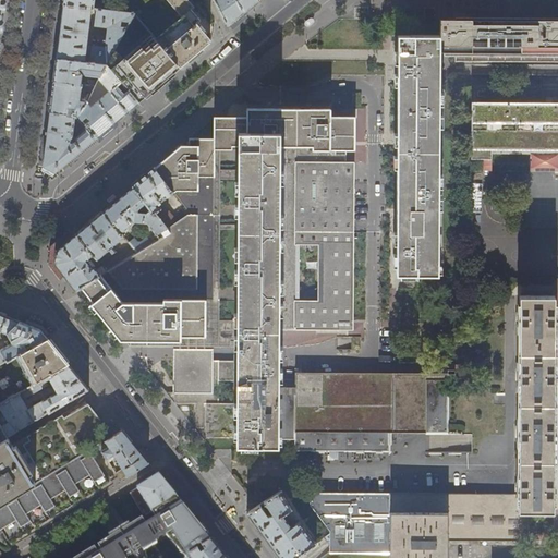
[(149,0),(143,7),(134,13),(148,32),(180,68),(195,55),(209,43),(208,40),(210,39),(197,23),(201,20),(191,9),(194,7),(187,0),(149,0)]
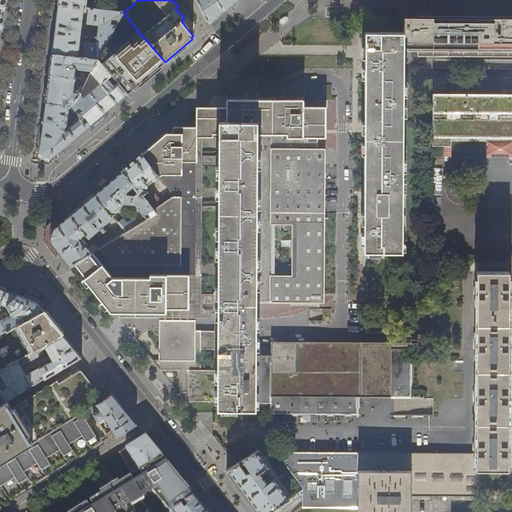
[(237,1),(236,0),(196,0),(209,24),(222,14),(237,1)]
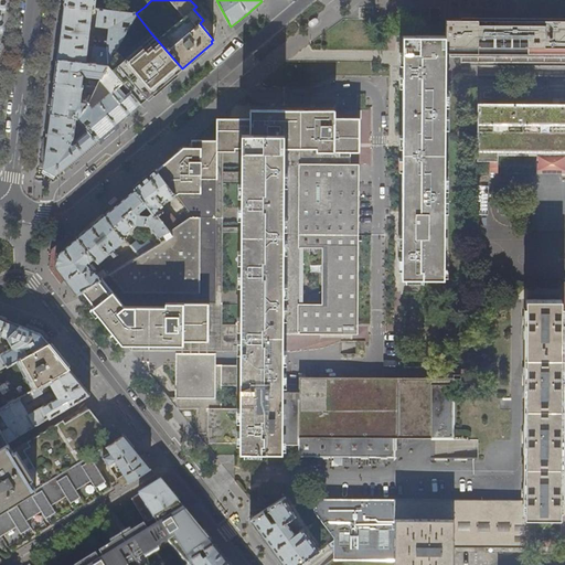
[(87,46),(93,9),(65,4),(61,33),(57,60),(108,66),(128,29),(123,28),(123,22),(131,23),(136,13),(109,10),(98,9),(96,27),(109,28),(108,41),(105,41),(104,43),(107,44),(107,49),(93,46),(93,48),(87,46)]
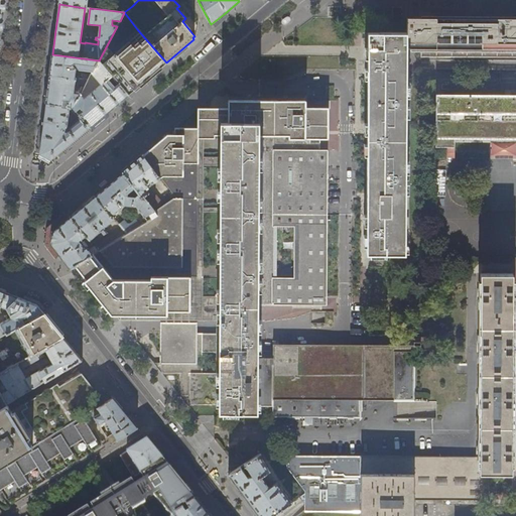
[(406,18),(406,33),(406,48),(420,48),(420,56),(475,56),(513,57),(515,56),(515,18),(493,18),(425,18),(406,18)]
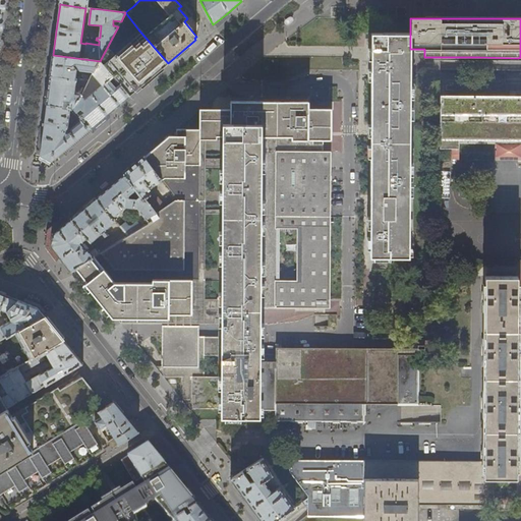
[(168,63),(138,30),(100,61),(129,96),(147,80),(168,63)]
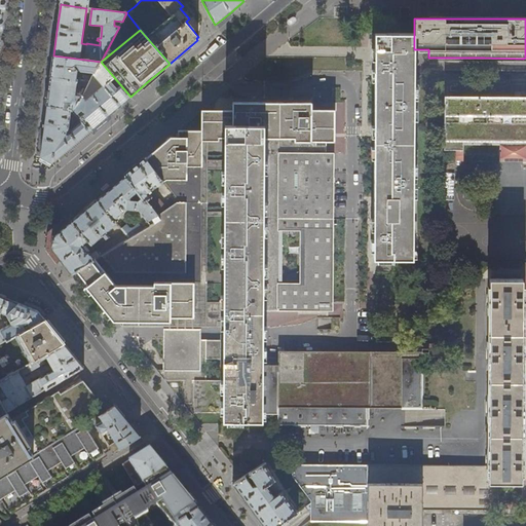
[(414,67),(414,49),(414,34),(375,33),(375,67),(374,258),(413,258),(414,71),(414,67)]
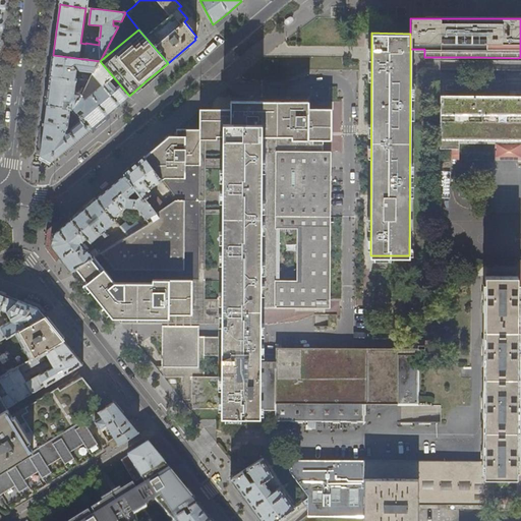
[(94,72),(100,61),(53,55),(52,66),(51,76),(75,79),(76,70),(75,67),(77,66),(79,69),(80,71),(94,72)]
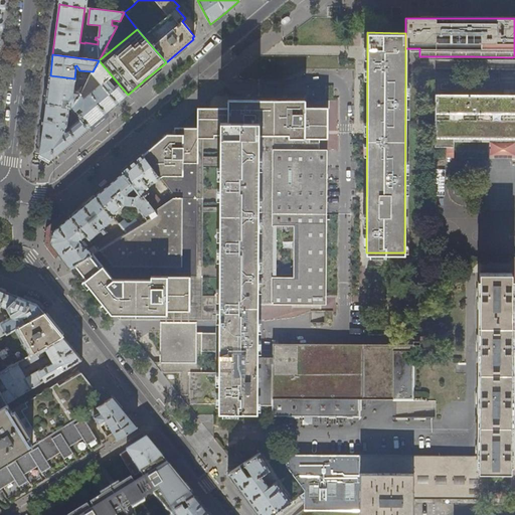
[(128,95),(99,60),(93,71),(92,72),(101,84),(83,99),(79,94),(72,107),(90,127),(106,114),(128,95)]
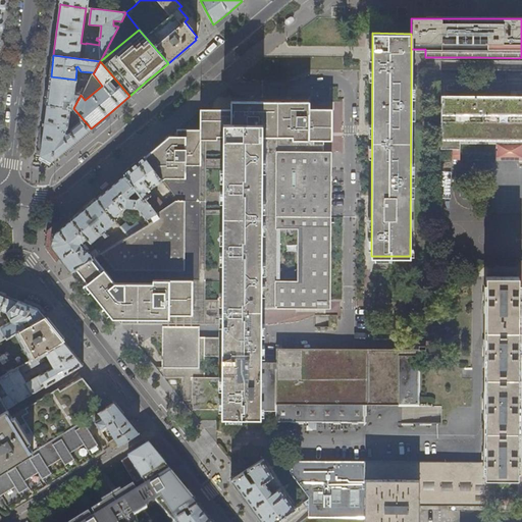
[(84,81),(75,80),(51,76),(49,89),(47,105),(73,108),(81,95),(85,87),(82,87),(77,95),(74,94),(75,84),(86,86),(89,81),(84,81)]
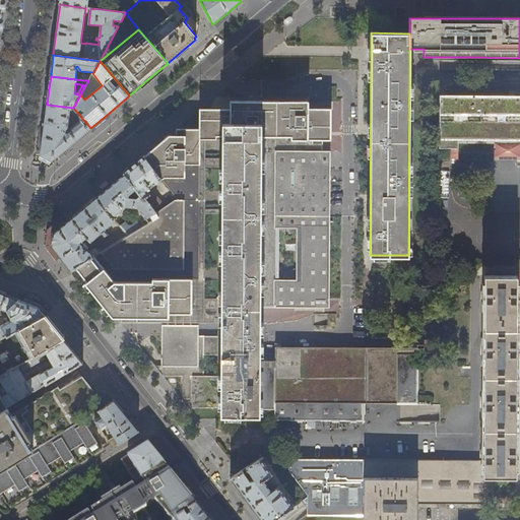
[(439,139),(458,139),(519,139),(519,95),(440,95),(439,139)]
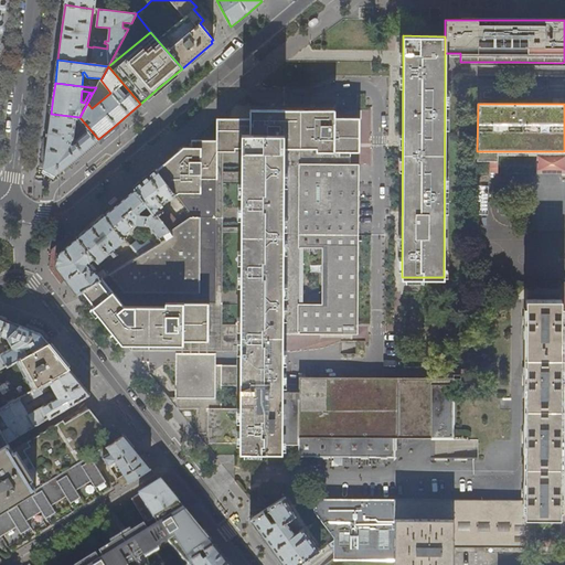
[(299,457),(395,458),(395,438),(454,438),(454,398),(454,385),(432,385),(433,379),(299,379),(299,384),(283,384),(283,358),(283,333),(358,334),(359,164),(350,164),(350,152),(359,152),(359,118),(334,118),(334,110),(251,110),(251,119),(217,119),(217,129),(217,140),(216,151),(220,151),(223,151),(235,152),(235,148),(242,148),(242,152),(242,172),(242,181),(242,227),(242,233),(241,324),(241,358),(241,408),(236,408),(222,408),(209,408),(209,444),(241,444),(241,452),(283,454),(283,445),(299,445),(299,457)]
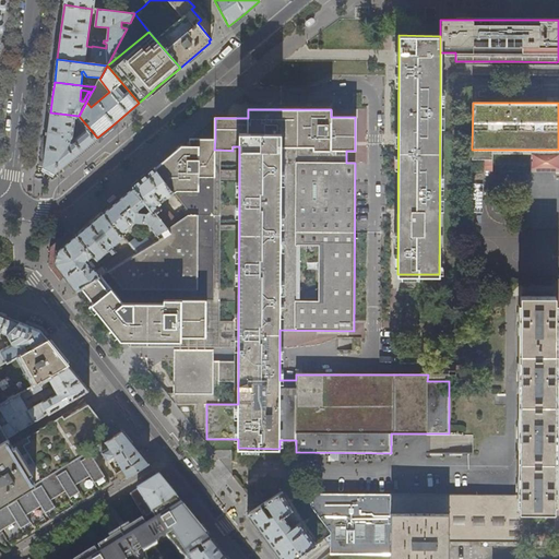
[(97,138),(79,116),(50,113),(47,139),(43,167),(48,169),(56,174),(75,156),(97,138)]
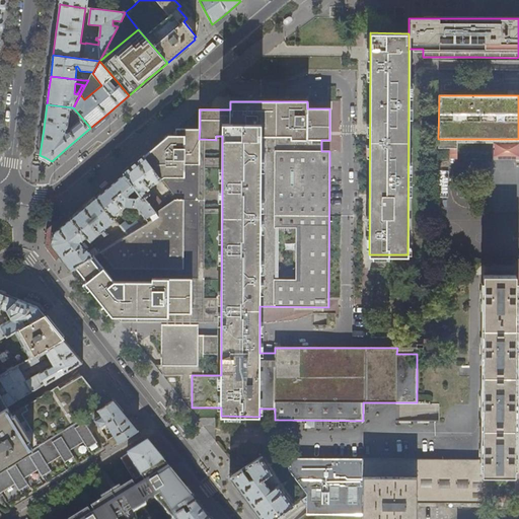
[(93,131),(109,117),(106,115),(90,128),(93,131)]
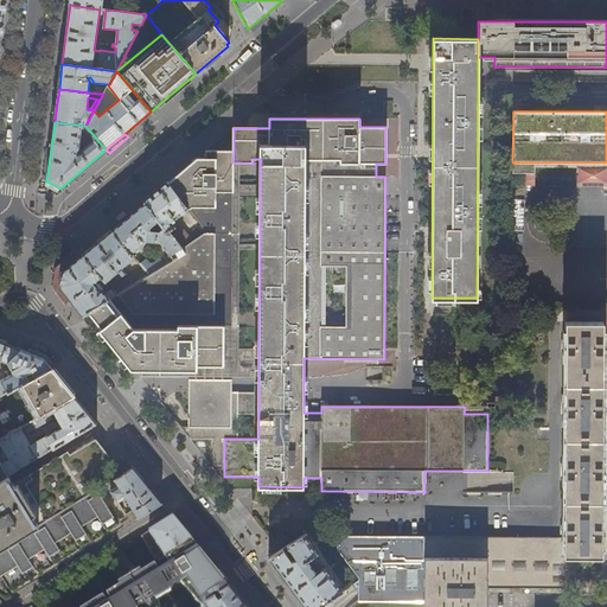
[(232,349),(232,164),(232,163),(234,151),(206,151),(206,159),(197,159),(192,164),(186,167),(168,183),(189,209),(206,231),(192,240),(181,247),(184,248),(183,249),(185,251),(174,259),(161,267),(149,274),(117,294),(89,312),(98,324),(127,360),(135,370),(142,371),(141,377),(232,377),(232,363),(223,363),(223,349),(232,349)]
